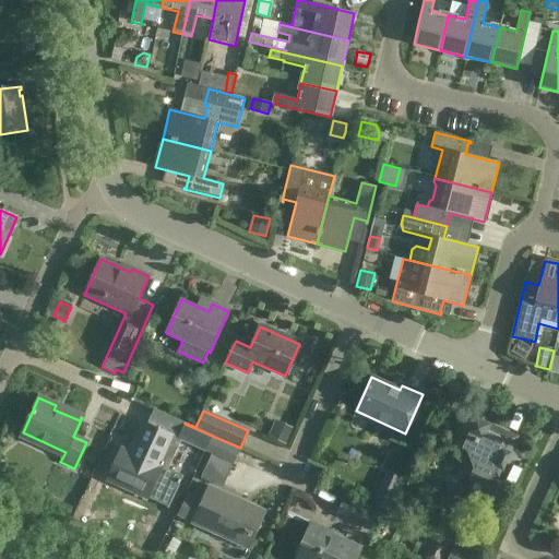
[(475,425),(458,417),(447,442),(466,451),(473,467),(467,479),(487,488),(492,476),(498,478),(514,444),(495,436),(497,430),(498,430),(499,429),(483,421),(480,421),(478,421),(477,423),(476,424),(475,424),(475,425)]
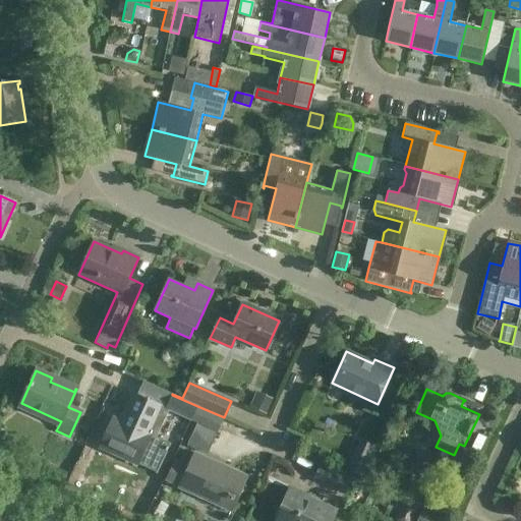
[(113,419),(101,447),(116,454),(156,472),(157,473),(165,455),(166,454),(146,445),(150,436),(149,436),(161,408),(152,403),(133,395),(120,423),(113,419)]
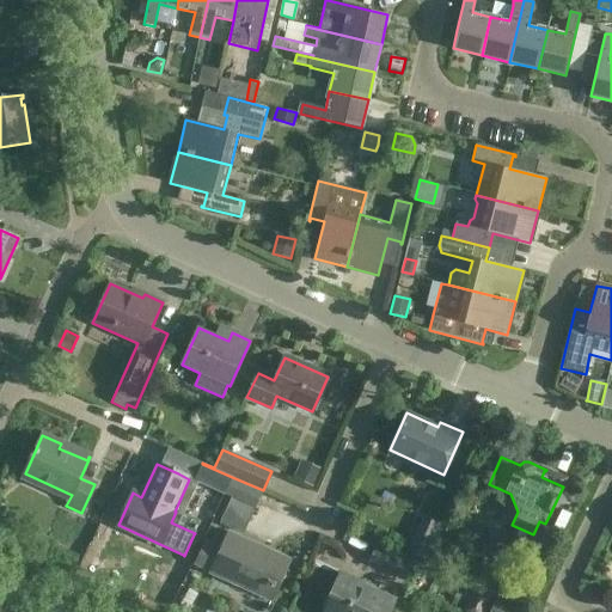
[(232,477),(202,464),(194,481),(225,495),(232,477)]
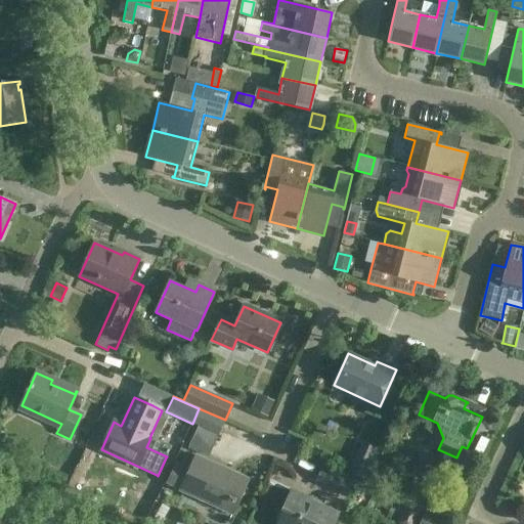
[(251,408),(269,417),(274,405),(256,397),(251,408)]
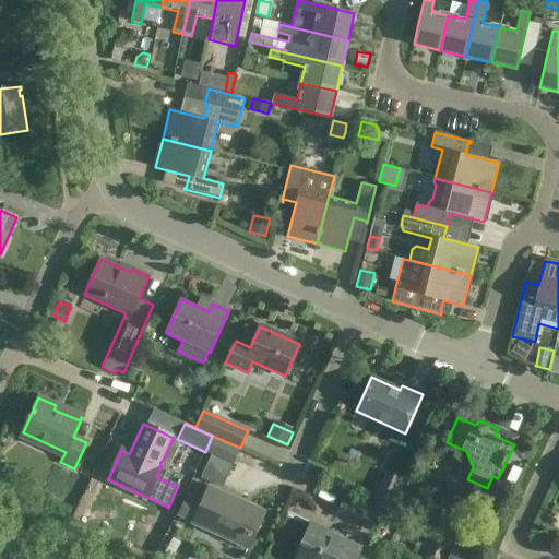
[(212,436),(205,452),(233,465),(240,448),(212,436)]
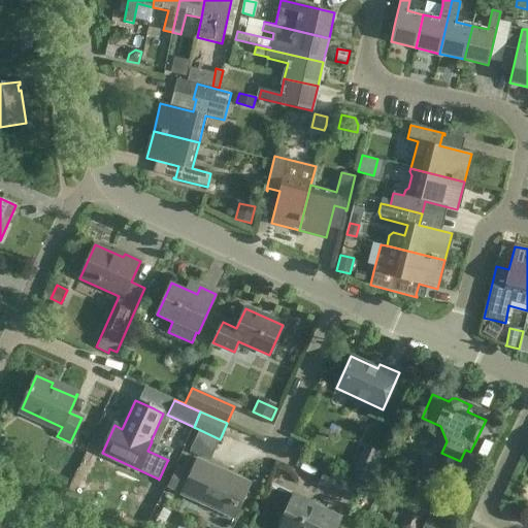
[(376,465),(361,458),(353,476),(368,484),(376,465)]
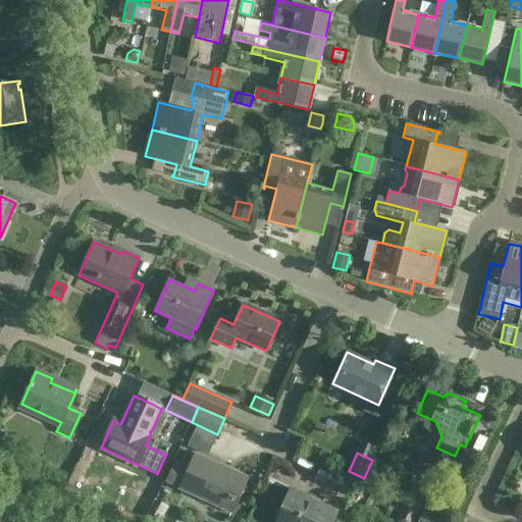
[(220,466),(195,455),(188,470),(174,464),(166,481),(181,488),(184,483),(203,492),(200,498),(226,510),(230,501),(236,503),(246,480),(228,473),(227,475),(218,470),(220,466)]
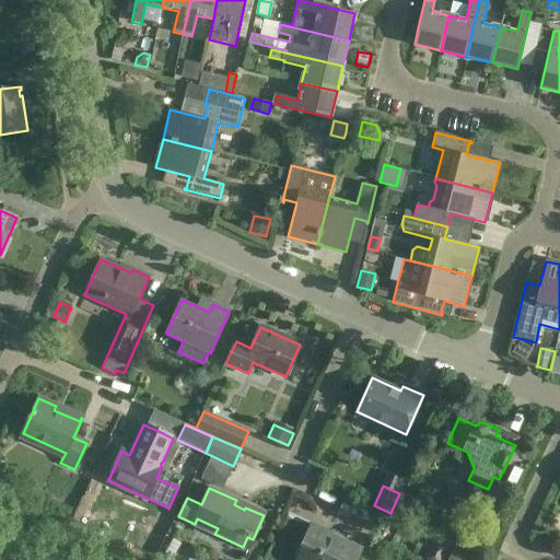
[(376,515),(345,501),(338,515),(370,531),(376,515)]
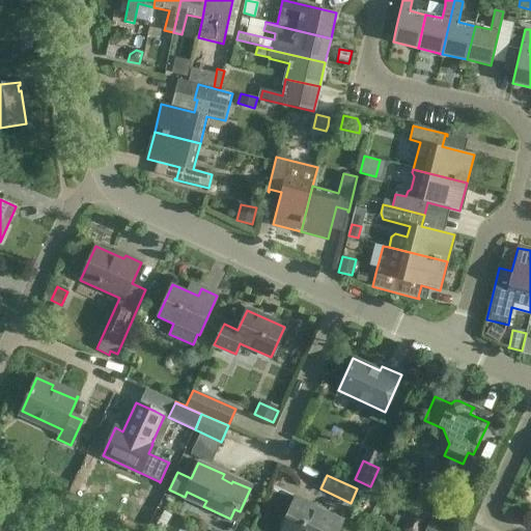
[(314,506),(296,498),(280,530),(337,530),(341,522),(313,509),(314,506)]
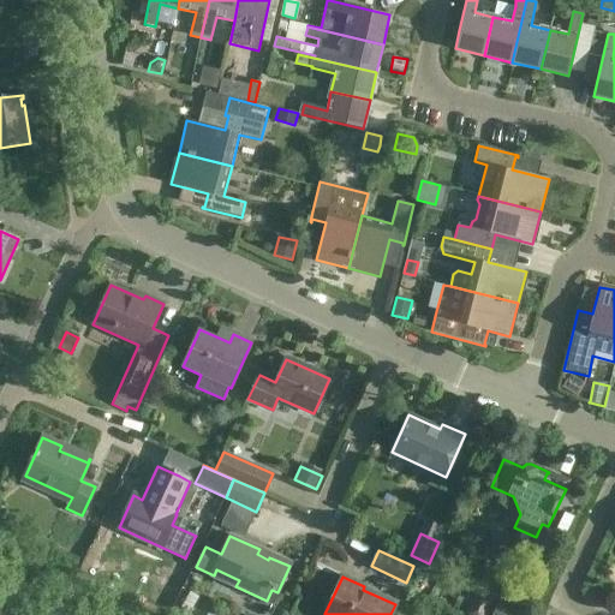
[(520,587),(513,602),(526,609),(533,595),(520,587)]
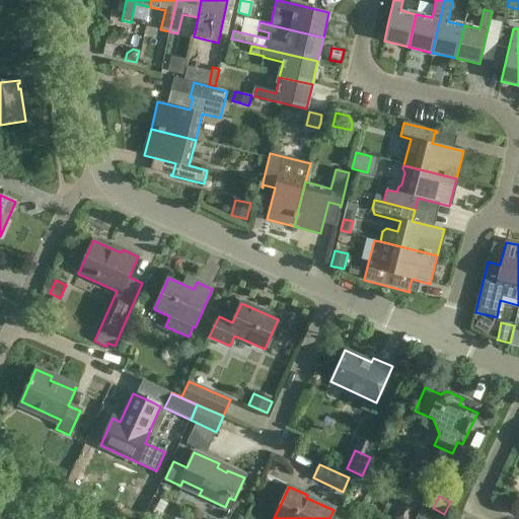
[(403,498),(393,517),(396,518),(411,518),(419,506),(403,498)]
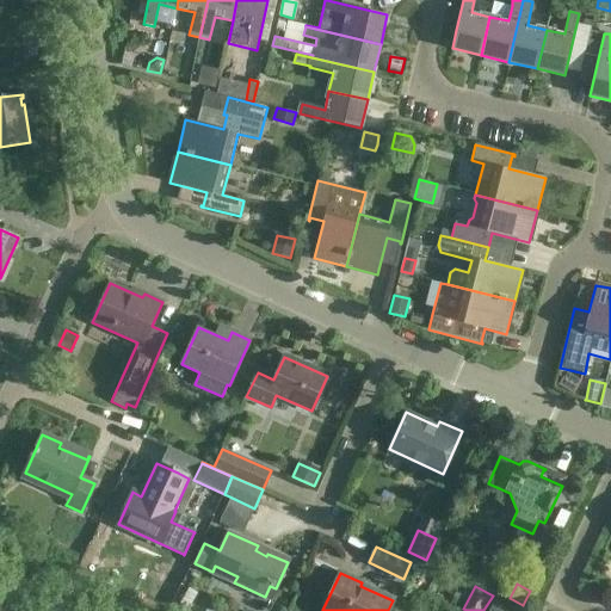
[(189,587),(177,608),(183,610),(186,610),(198,592),(189,587)]
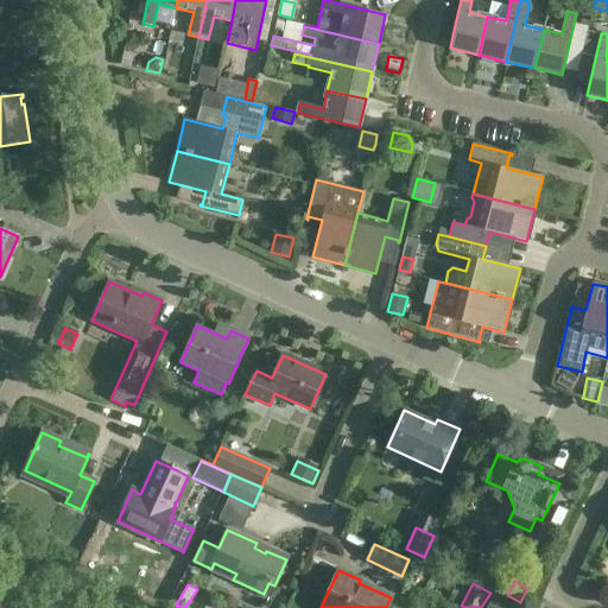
[(521,607),(496,595),(489,607),(521,607)]
